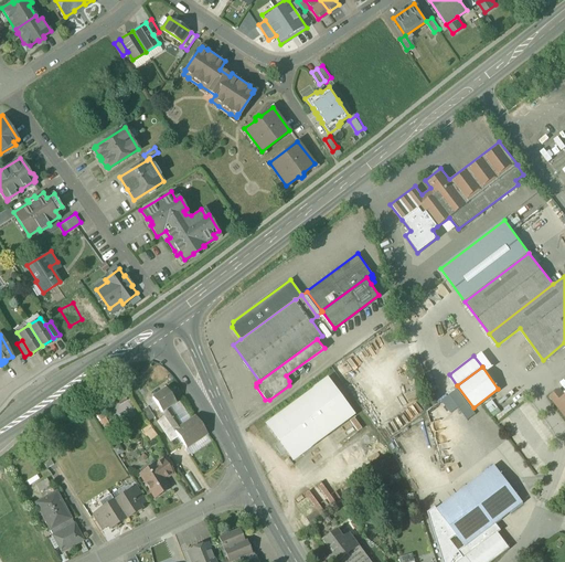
[(329,377),(266,423),(278,439),(286,451),(292,458),(355,412),(329,377)]
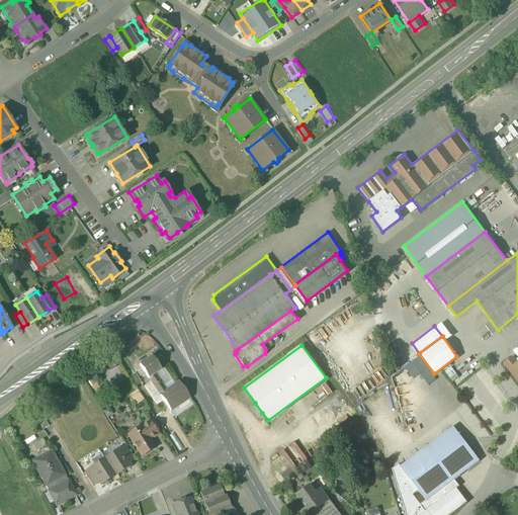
[(152,354),(140,363),(149,376),(155,371),(161,367),(152,354)]
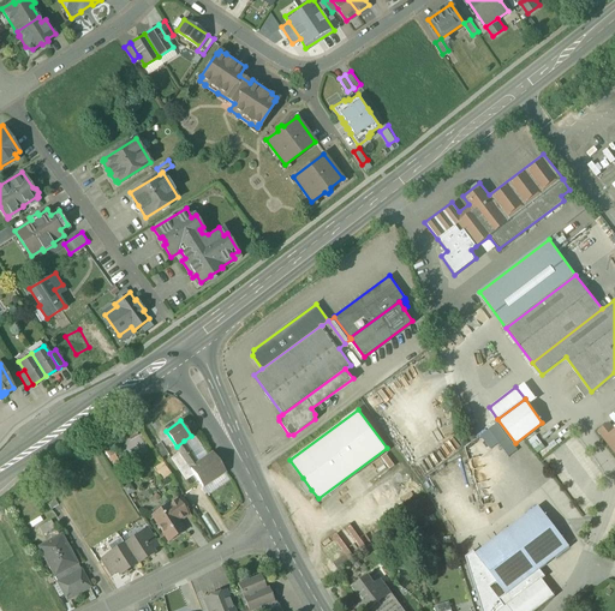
[(614,427),(614,429),(609,421),(597,430),(614,453),(614,427)]
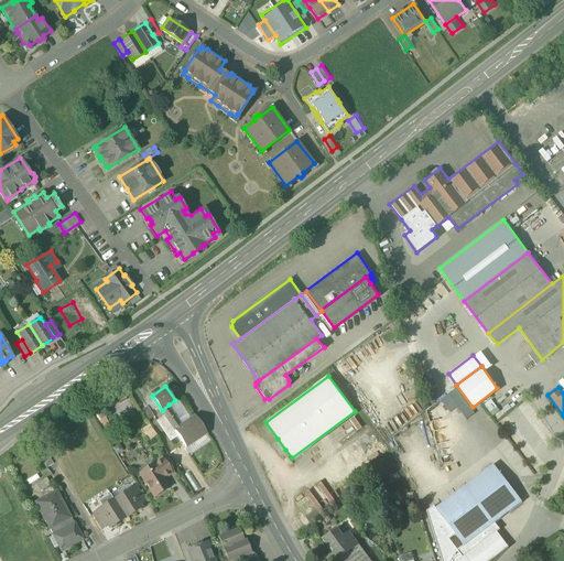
[(179,398),(175,400),(169,405),(182,423),(191,417),(179,398)]
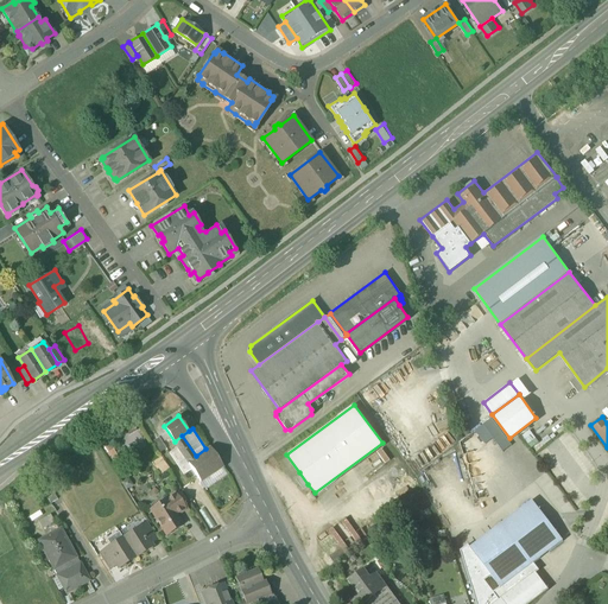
[(182,436),(175,442),(188,462),(196,456),(182,436)]
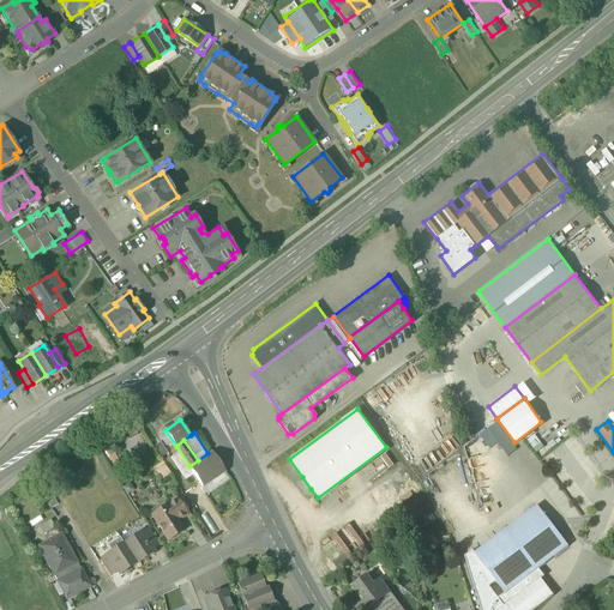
[(198,460),(190,466),(202,483),(224,467),(212,451),(208,453),(198,460)]
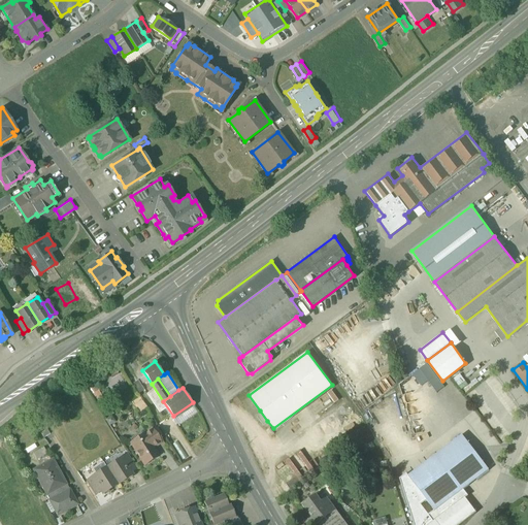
[(140,395),(133,400),(141,409),(147,404),(140,395)]
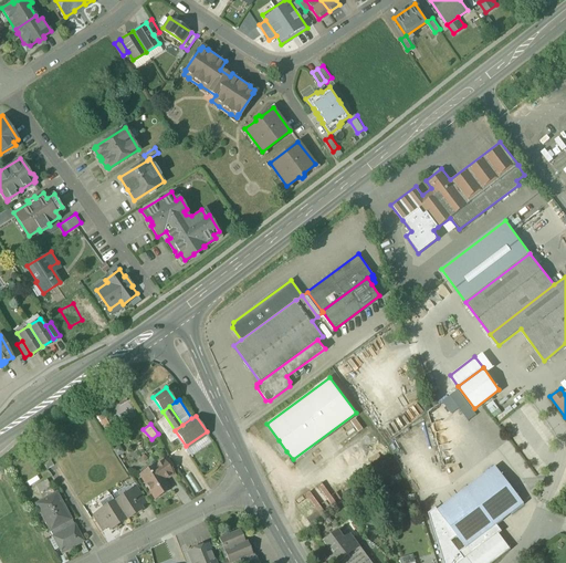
[(286,451),(279,440),(274,445),(282,455),(286,451)]
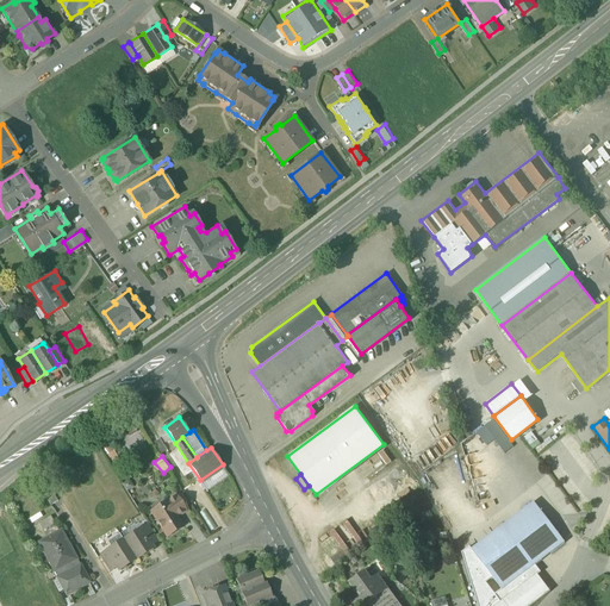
[(55,493),(48,498),(51,503),(58,499),(55,493)]
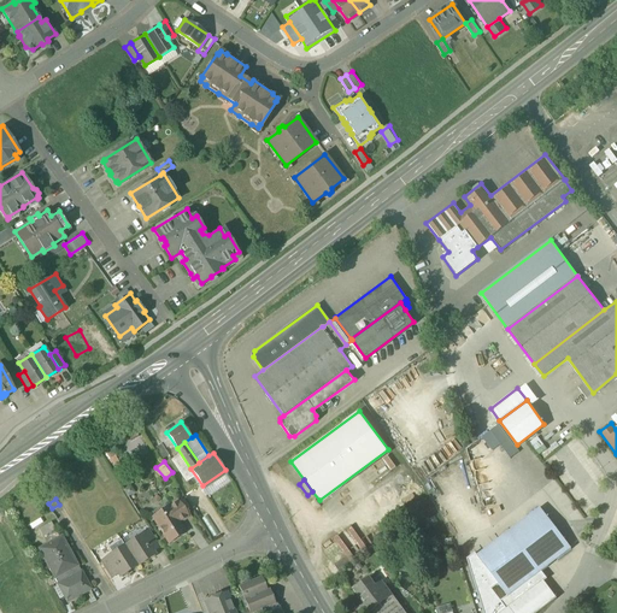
[(178,500),(169,506),(178,522),(188,516),(178,500)]
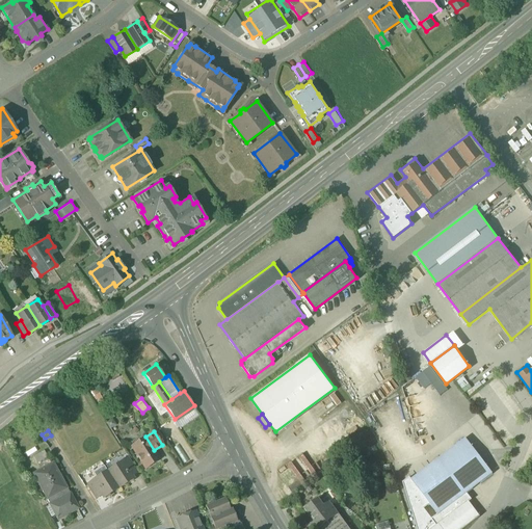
[(466,435),(410,478),(430,502),(439,513),(467,492),(493,472),(466,435)]
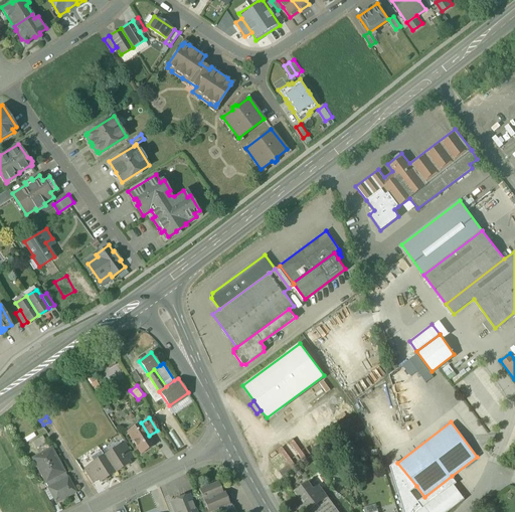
[(149,436),(141,422),(127,431),(141,452),(154,444),(149,436)]
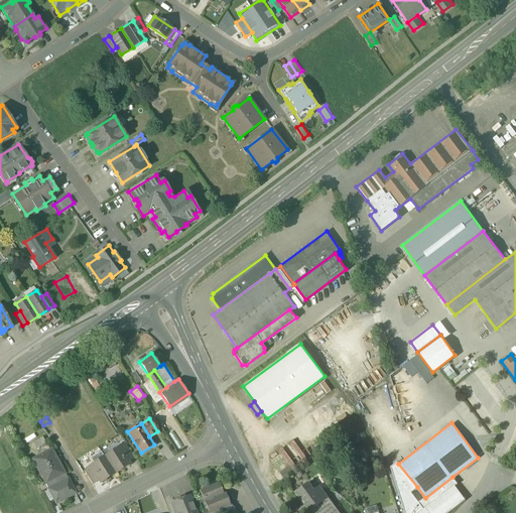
[(42,435),(32,440),(35,446),(46,441),(42,435)]
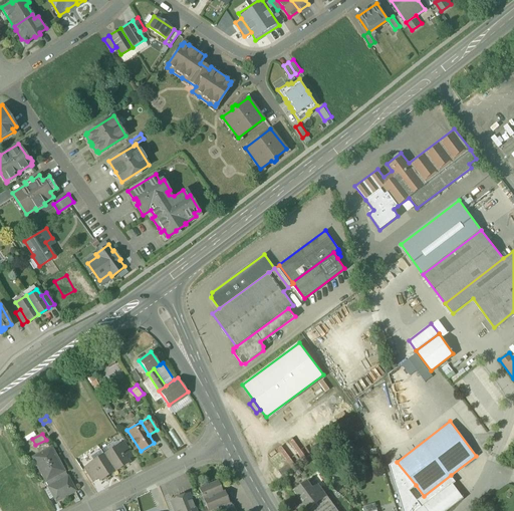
[(295,435),(289,439),(299,456),(305,453),(295,435)]
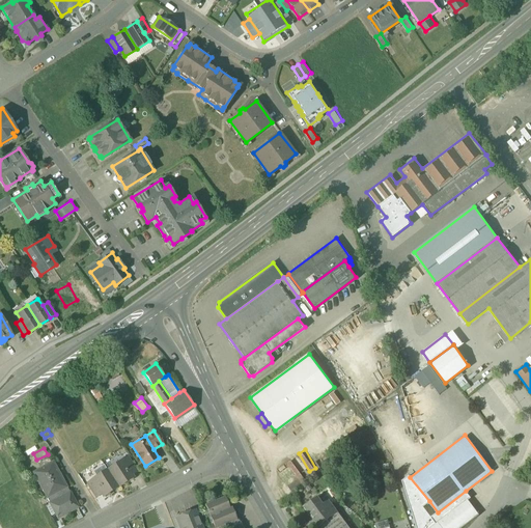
[(137,470),(129,455),(122,460),(131,473),(132,473),(137,470)]
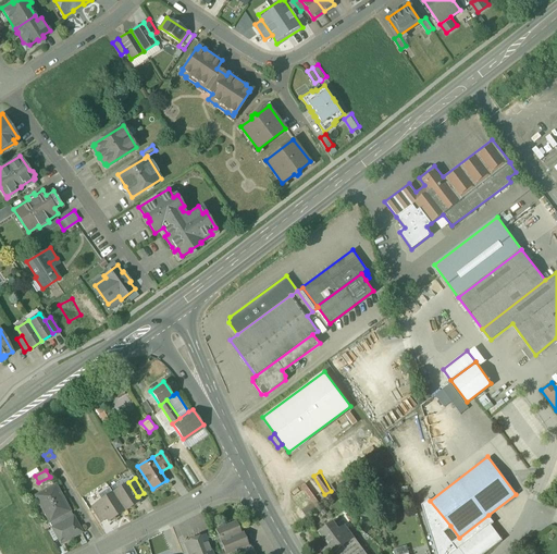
[(128,482),(113,492),(124,509),(139,500),(138,496),(137,496),(128,482)]
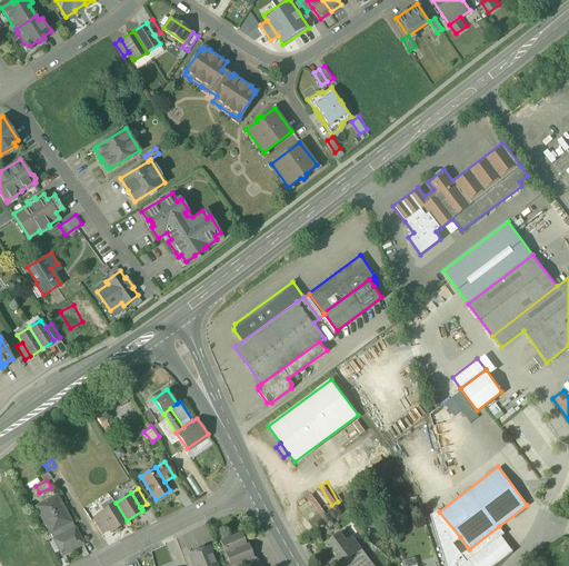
[(57,494),(36,505),(42,516),(46,515),(53,529),(71,520),(57,494)]
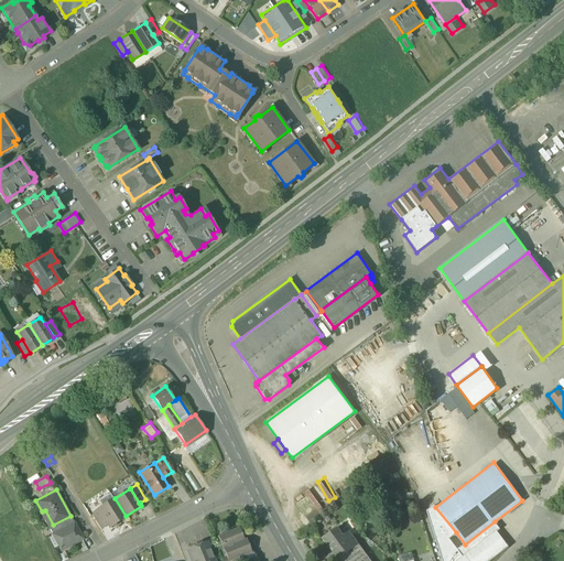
[(115,498),(98,508),(108,522),(109,526),(126,516),(115,498)]
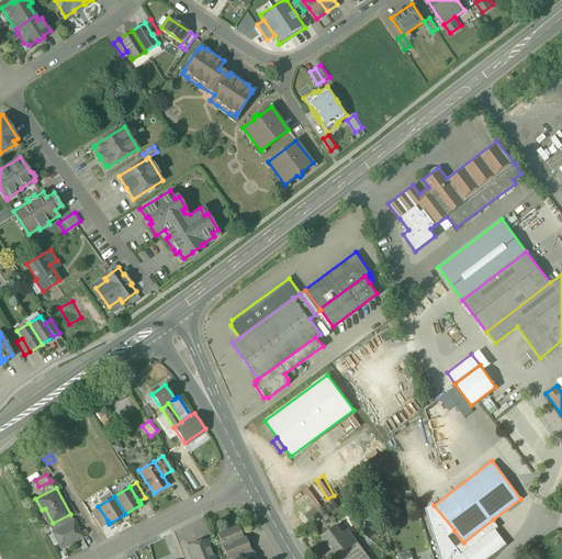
[(485,558),(507,543),(495,528),(498,526),(493,520),(463,543),(457,546),(448,536),(454,530),(434,505),(433,502),(425,507),(440,558),(485,558)]
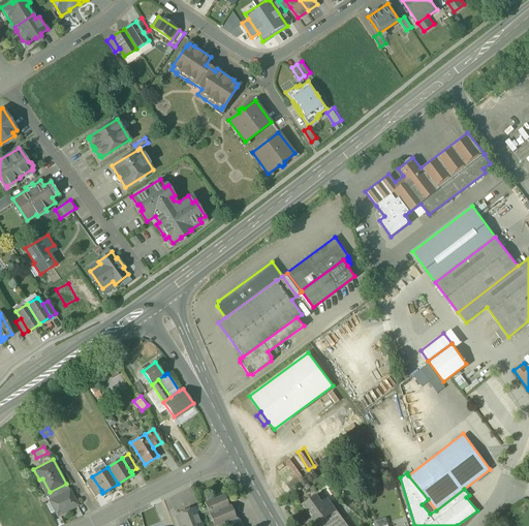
[(297,475),(286,483),(290,488),(301,481),(297,475)]
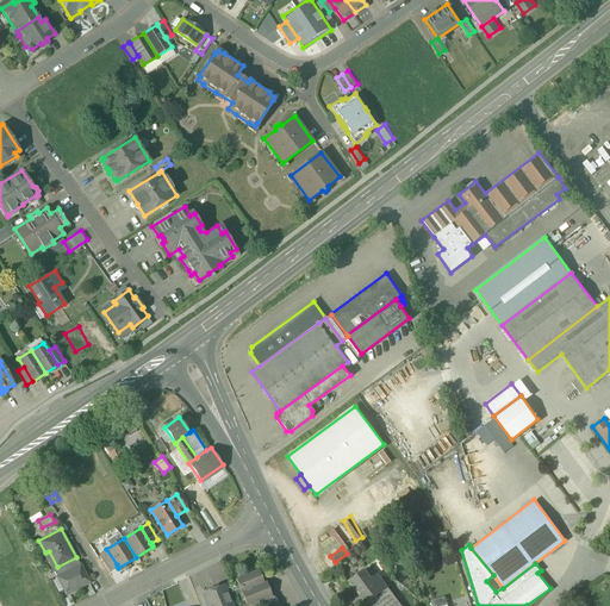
[(106,549),(99,554),(110,569),(117,564),(106,549)]
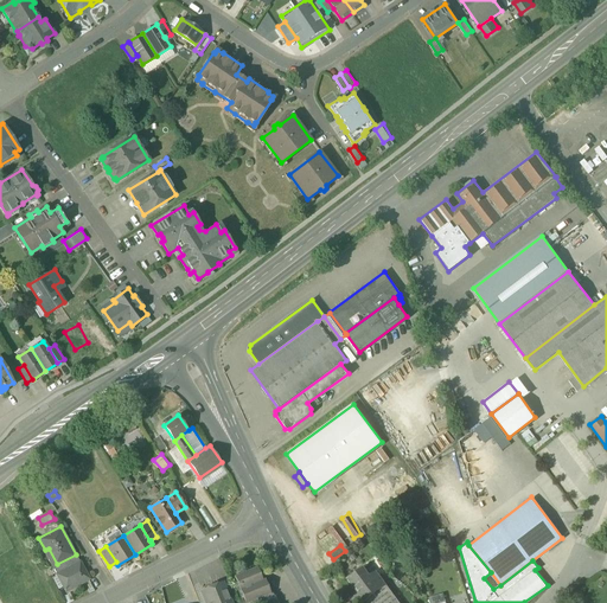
[(80,560),(57,572),(66,589),(89,577),(80,560)]
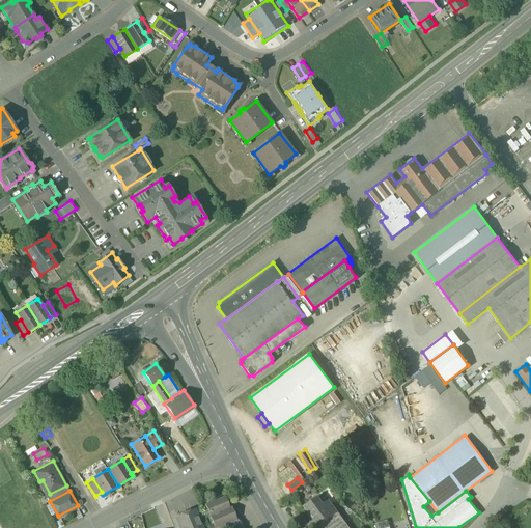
[(225,495),(205,503),(214,524),(208,526),(208,527),(213,527),(216,527),(236,519),(236,518),(235,518),(231,507),(232,507),(231,506),(229,507),(224,497),(225,496),(225,495)]
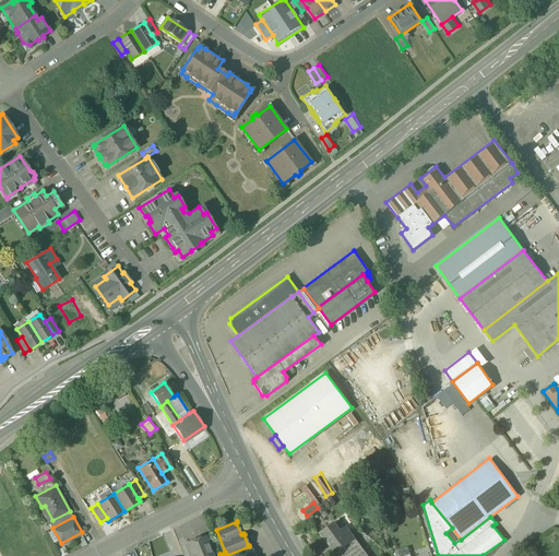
[(340,529),(334,522),(321,532),(336,553),(337,552),(356,539),(349,529),(346,531),(344,529),(343,529),(342,528),(340,529)]
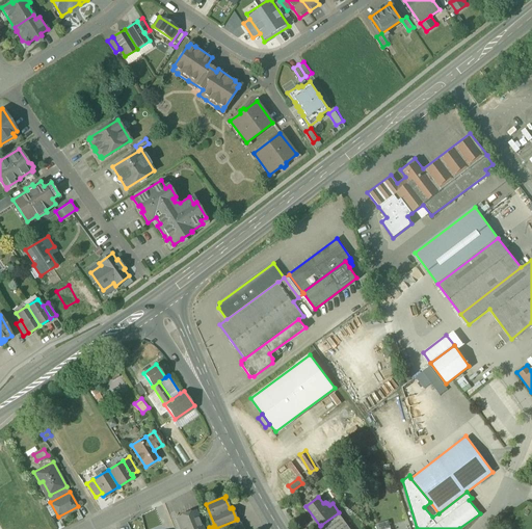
[(194,511),(178,518),(182,528),(202,528),(202,527),(194,511)]
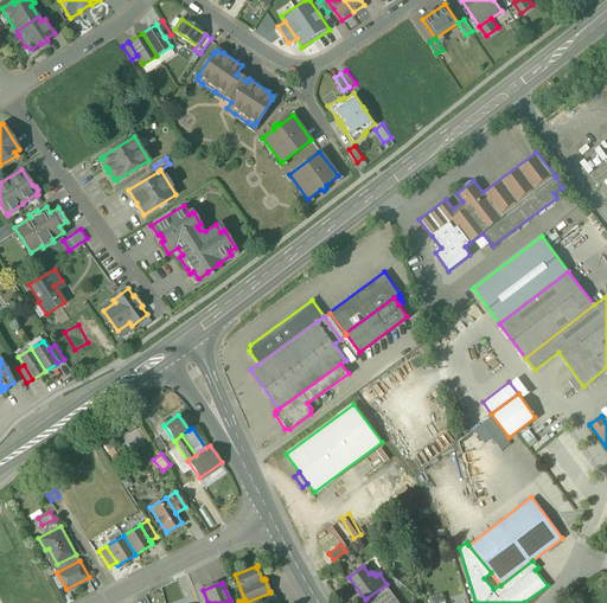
[(400,602),(387,584),(366,598),(369,602),(400,602)]
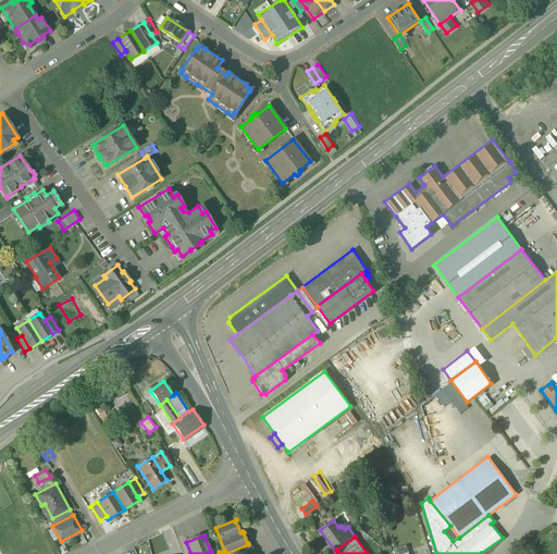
[(248,544),(226,553),(225,553),(256,553),(251,544),(250,543),(248,544)]
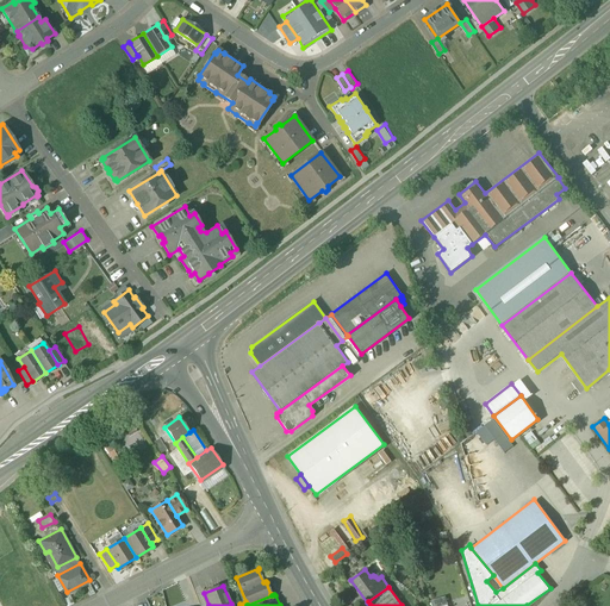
[(430,600),(431,605),(441,605),(449,604),(446,595),(430,600)]
